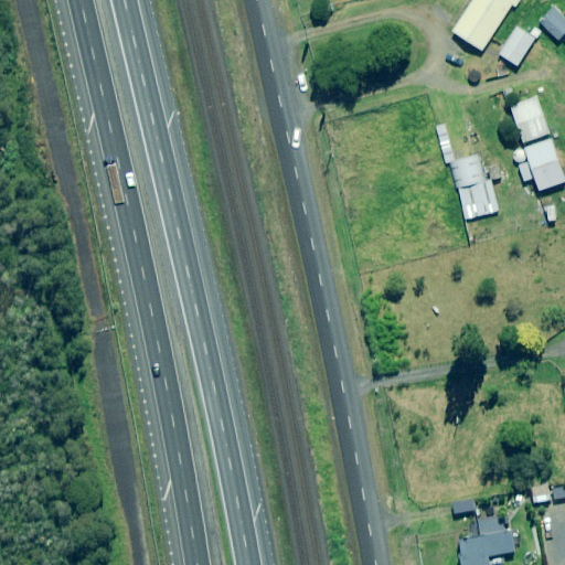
[(475,0),(454,31),(482,51),(514,4),(516,7),(521,0),(475,0)]
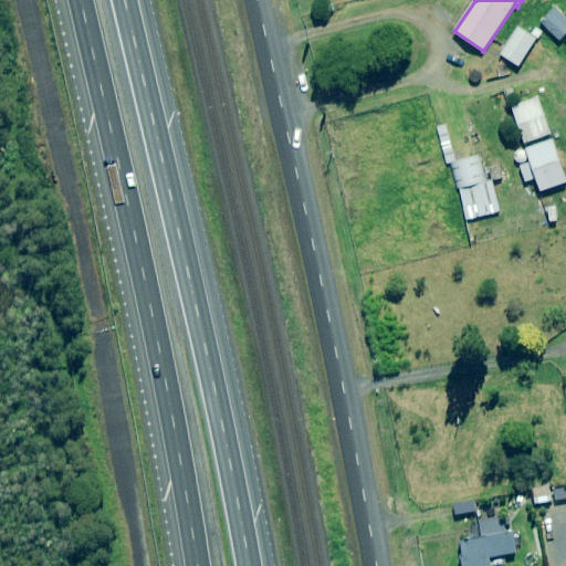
[(565,33),(565,17),(555,8),(541,22),(561,40),(565,33)]
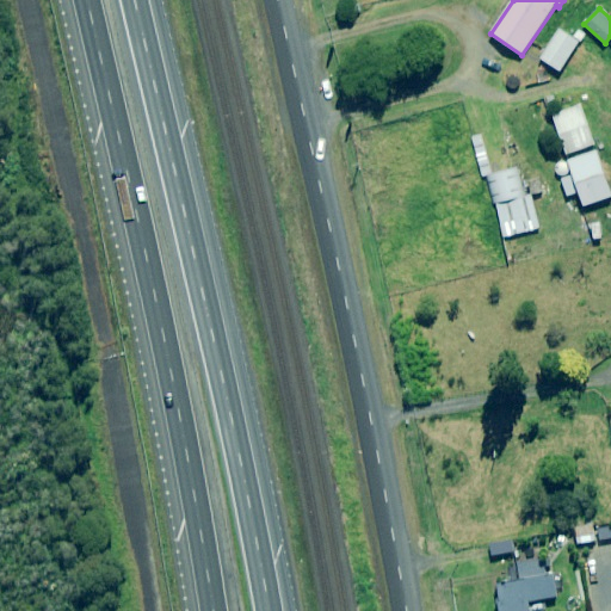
[(580,43),(560,30),(541,59),(560,72),(580,43)]
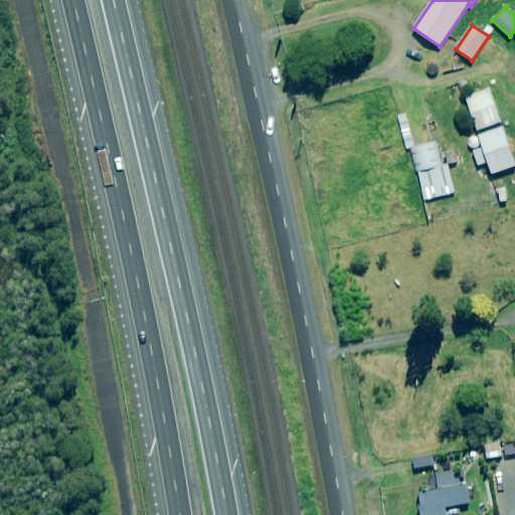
[(502,122),(490,89),(466,98),(478,130),(502,122)]
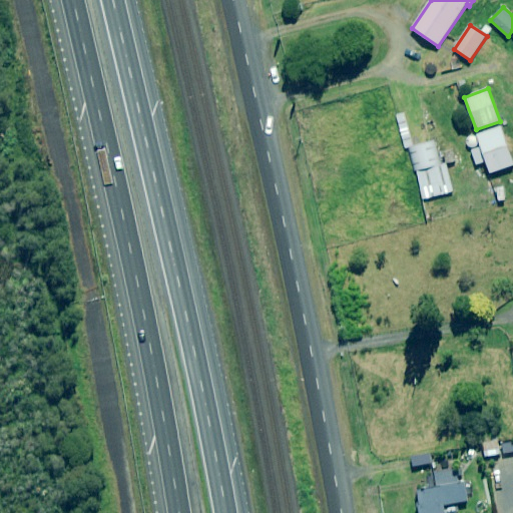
[(405,112),(396,115),(405,148),(414,146),(405,112)]
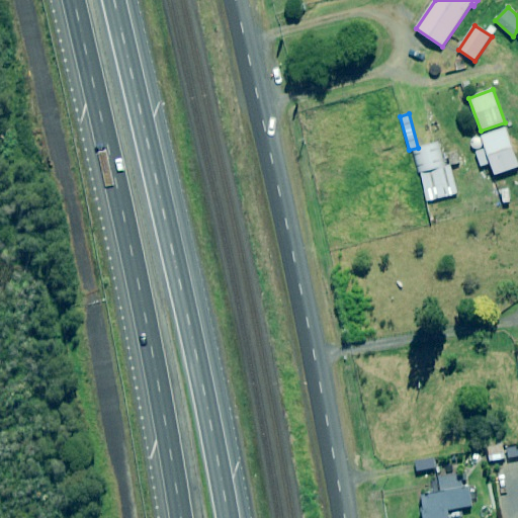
[(517,164),(514,152),(517,150),(517,140),(511,143),(506,128),(483,137),(487,149),(477,152),(482,166),(492,163),(495,175),(517,167),(517,164)]
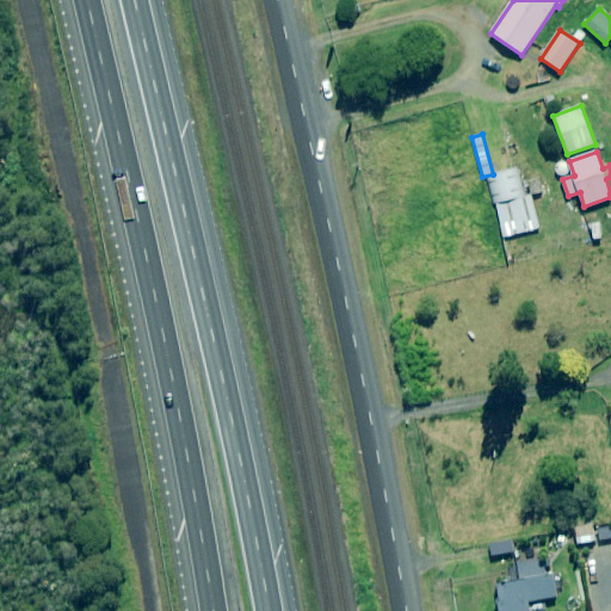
[(517,171),(488,177),(495,205),(497,204),(505,238),(539,229),(531,196),(523,197),(517,171)]
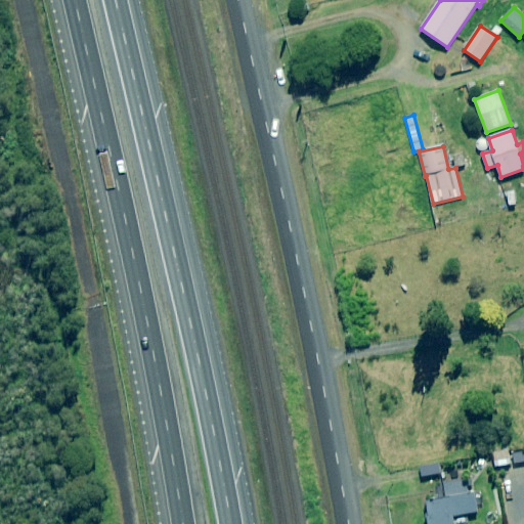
[(512,464),(509,450),(494,453),(496,467),(512,464)]
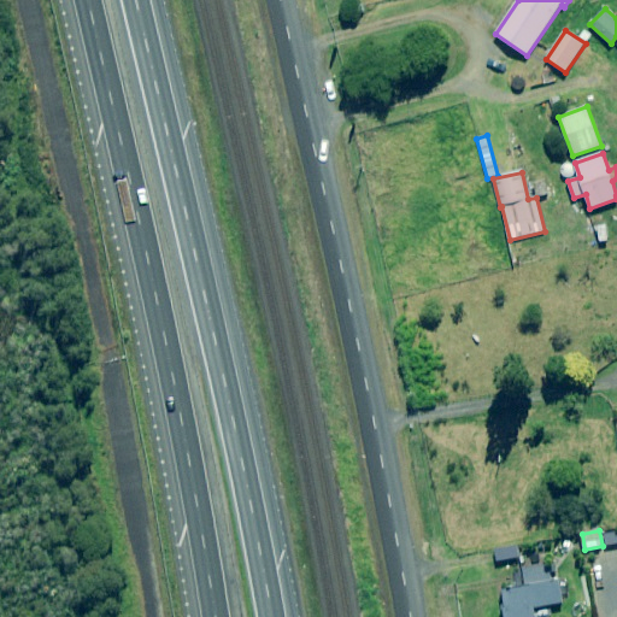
[(516,558),(515,546),(495,550),(498,562),(516,558)]
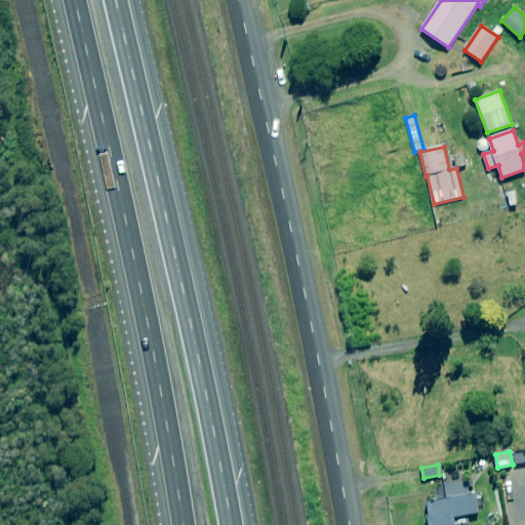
[(448,498),(428,502),(430,517),(427,518),(428,524),(454,524),(453,518),(478,513),(475,494),(469,495),(466,482),(445,486),(448,498)]
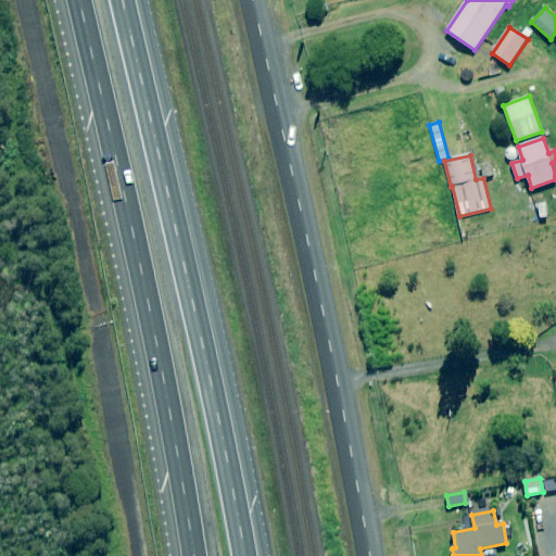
All buildings are outlined.
